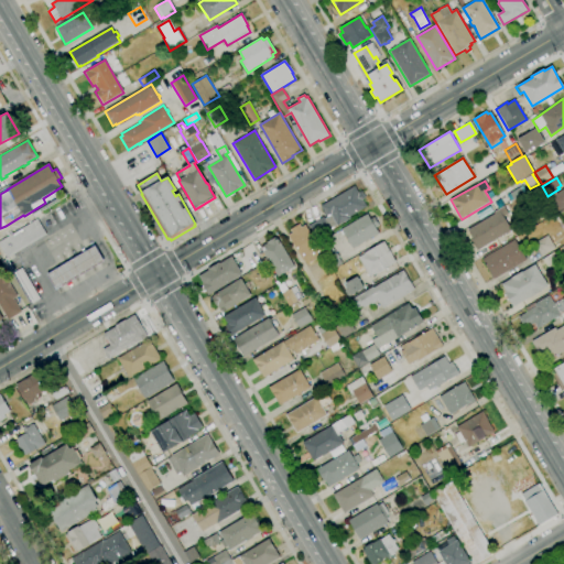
[(337,226),(331,215),(327,217),(321,206),(355,186),(359,193),(361,191),(366,198),(362,199),(367,207),(349,217),(350,218),(337,226)]
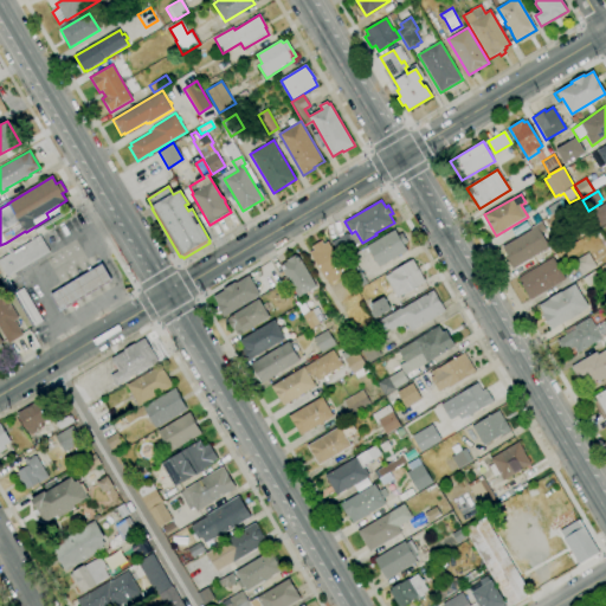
[(605,223),(600,227),(591,212),(605,204),(605,205),(605,223)]
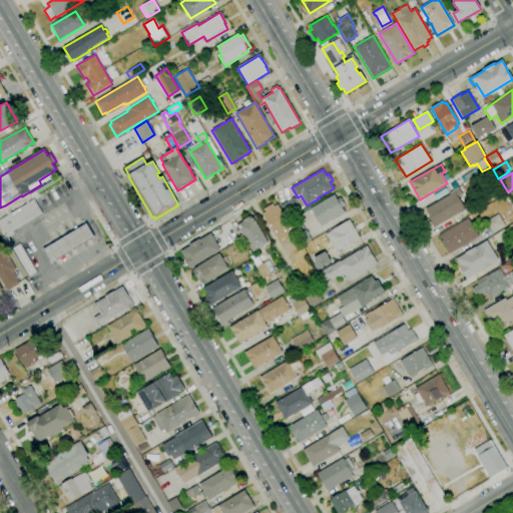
[(434,227),(429,218),(431,217),(426,209),(450,194),(449,193),(459,187),(464,196),(460,199),(465,208),(434,227)]
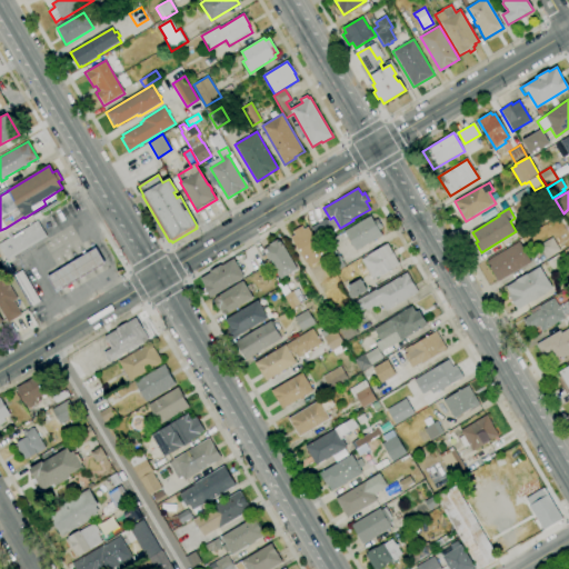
[(356,251),(345,231),(370,216),(373,221),(377,219),(382,228),(379,230),(382,236),(356,251)]
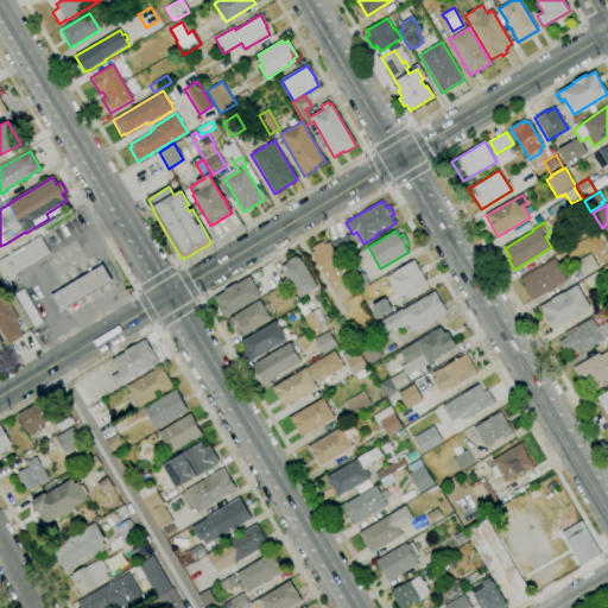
[(342,258),(334,244),(348,234),(358,248),(342,258)]
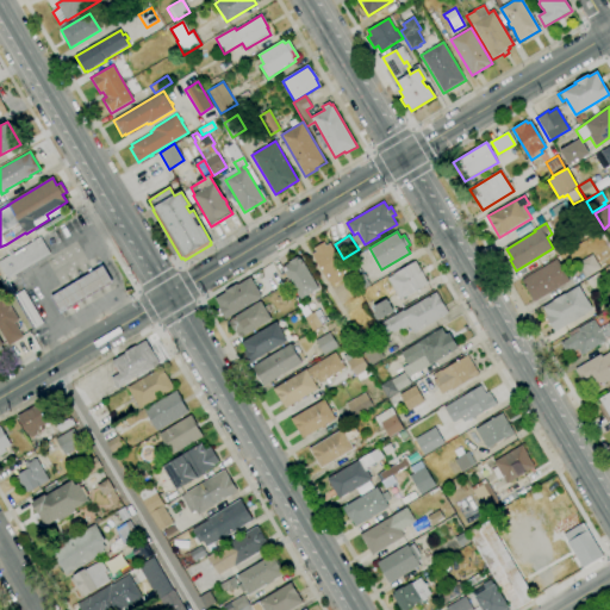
[(7,279),(0,267),(0,261),(39,237),(50,254),(7,279)]
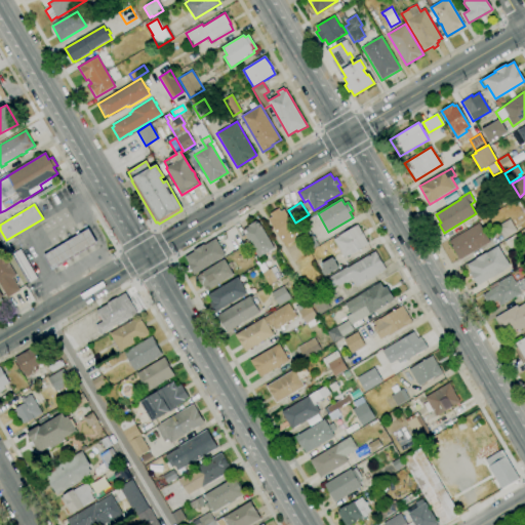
[(288,245),(287,243),(283,243),(269,218),(272,216),(270,213),(279,208),(280,211),(284,209),(300,237),(288,245)]
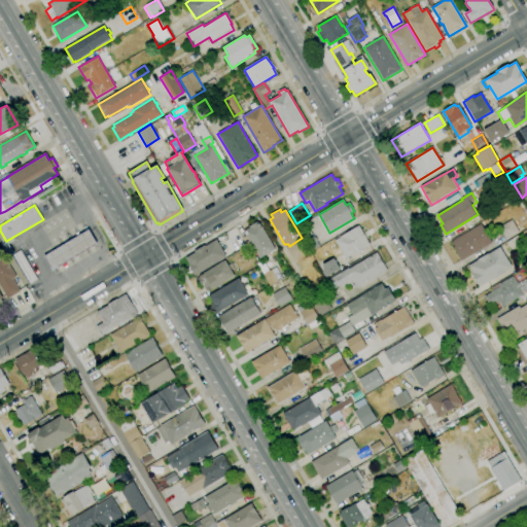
[(507,239),(500,226),(512,220),(519,232),(507,239)]
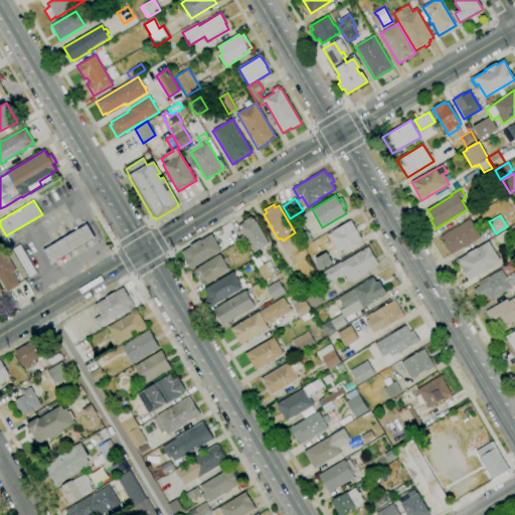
[(254,252),(238,227),(241,225),(240,224),(244,222),(243,221),(251,216),(252,218),(253,218),(269,243),(254,252)]
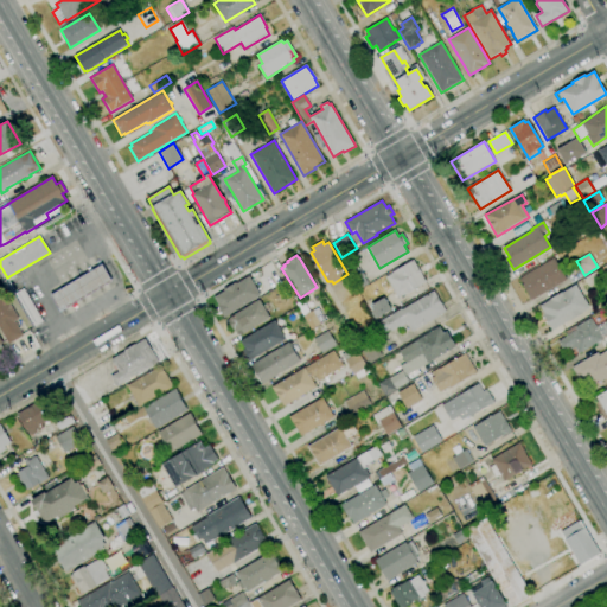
[(359,289),(344,263),(353,257),(362,273),(363,273),(365,278),(364,278),(369,283),(359,289)]
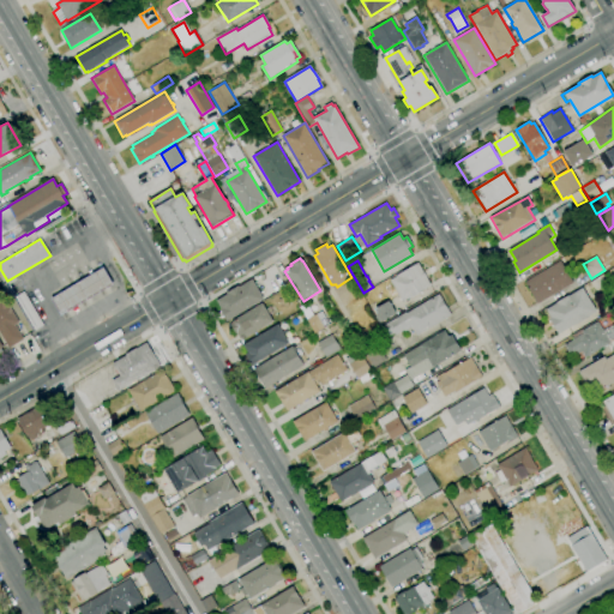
[(537,304),(525,283),(560,262),(573,283),(537,304)]
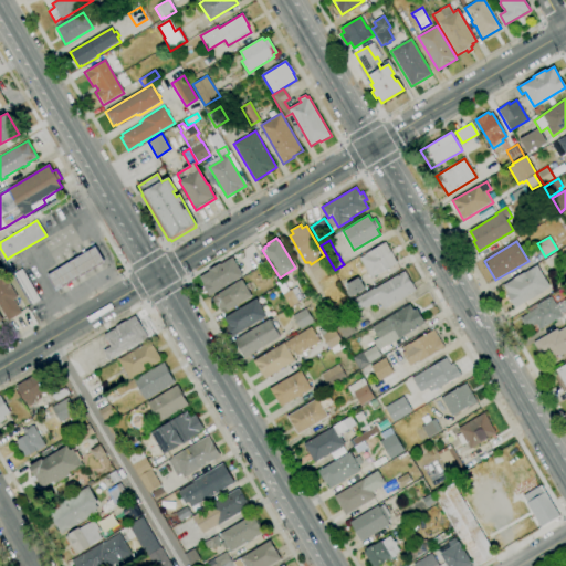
[(370,279),(359,259),(366,254),(365,254),(386,242),(397,263),(370,279)]
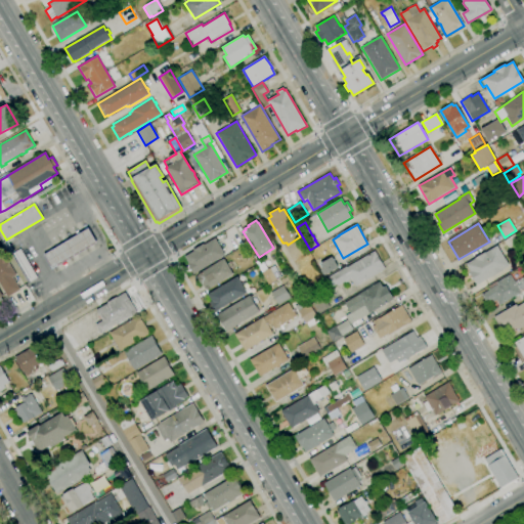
[(52,269),(44,255),(88,229),(96,243),(52,269)]
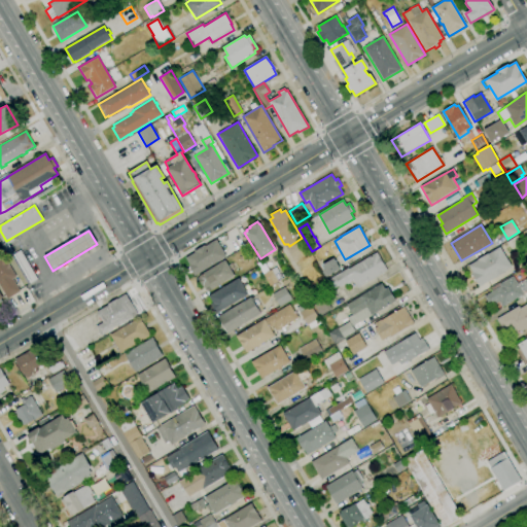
[(195,276),(188,267),(190,266),(186,258),(195,252),(195,251),(204,246),(205,247),(216,240),(226,256),(195,276)]
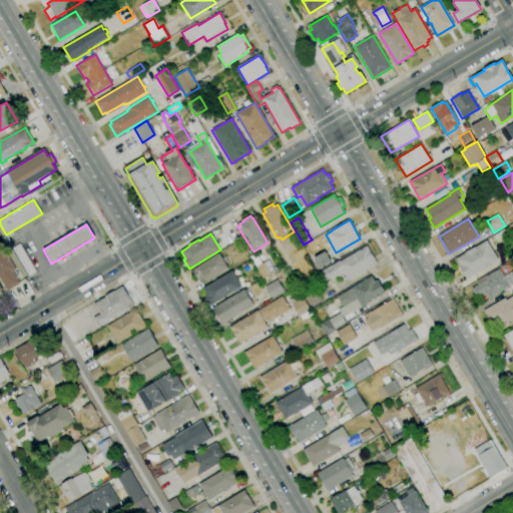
[(467,280),(459,266),(460,266),(456,259),(465,253),(464,252),(475,246),(475,247),(487,240),(498,261),(492,265),(493,266),(483,272),(482,271),(467,280)]
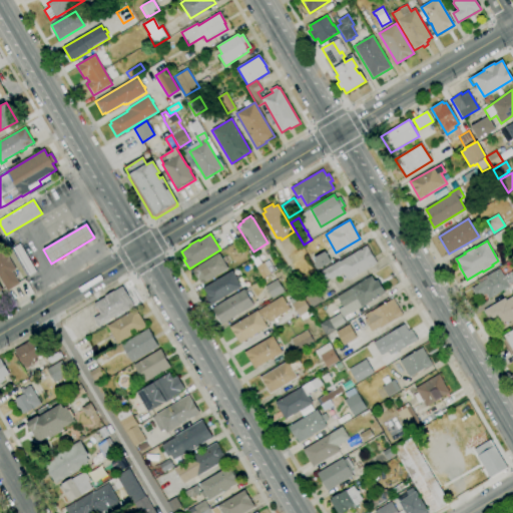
[(239,257),(233,254),(237,242),(242,244),(239,257)]
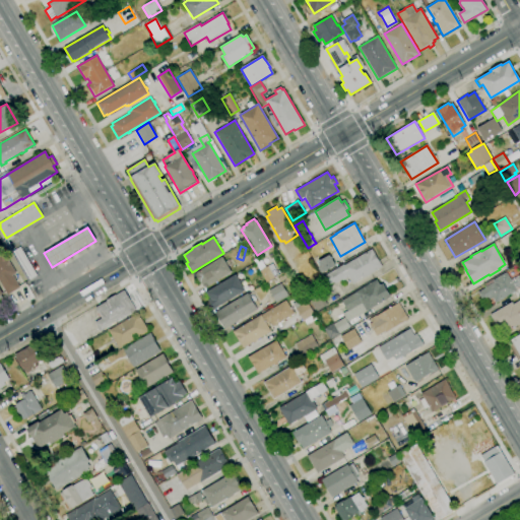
[(27,280),(26,279),(10,252),(18,247),(36,275),(27,280)]
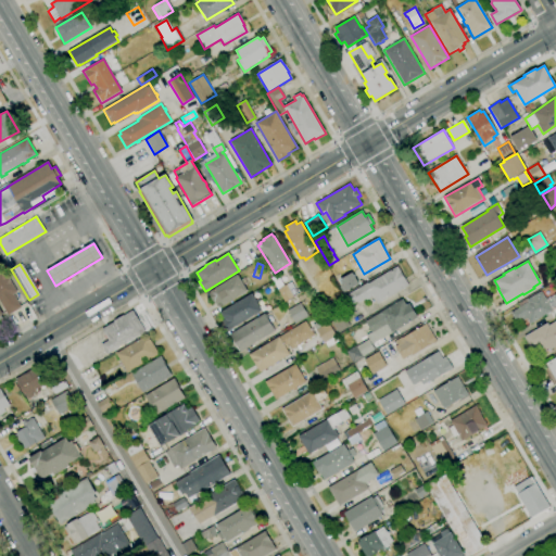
[(7,315),(0,303),(0,265),(15,291),(12,293),(19,304),(21,307),(7,315)]
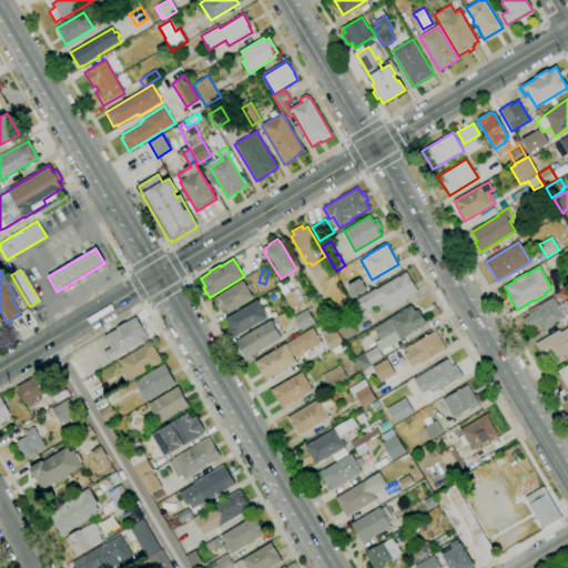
[(359,312),(353,302),(375,288),(376,290),(406,272),(417,292),(385,310),(382,303),(374,307),(374,305),(366,311),(365,308),(359,312)]
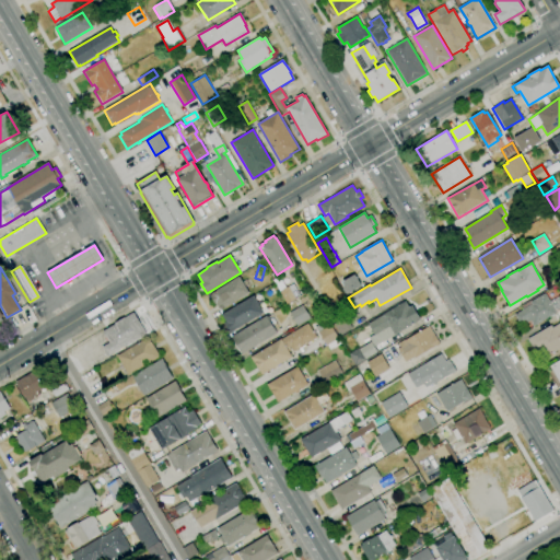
[(346,294),(342,289),(346,288),(342,282),(354,275),(361,286),(349,293),(349,292),(346,294)]
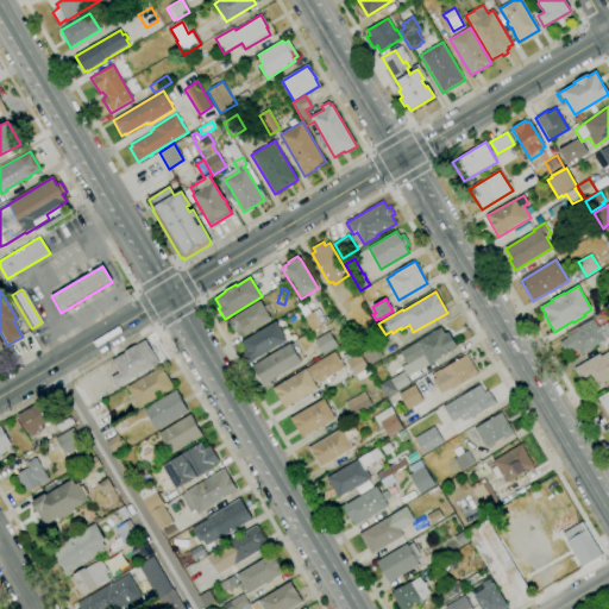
[(239,338),(228,320),(259,301),(271,319),(239,338)]
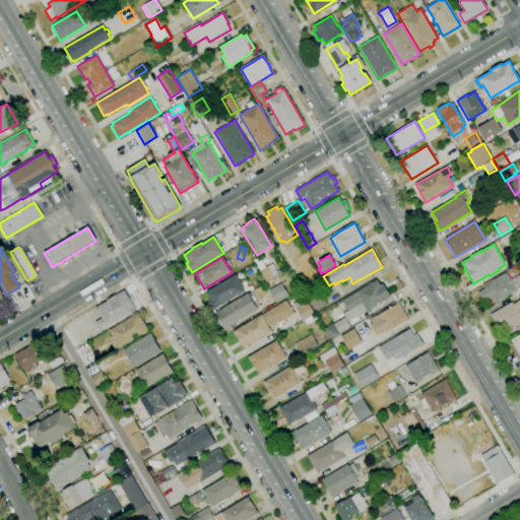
[(266,282),(260,271),(267,266),(274,278),(266,282)]
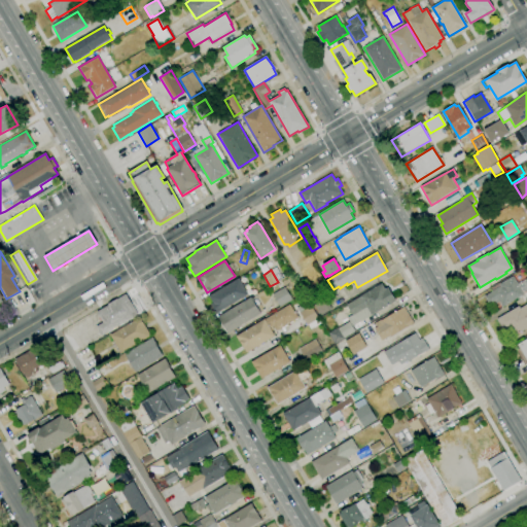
[(502,307),(499,303),(496,304),(495,301),(489,305),(484,296),(492,292),(490,288),(499,283),(499,284),(513,276),(518,283),(524,280),(526,283),(523,284),(526,290),(523,292),(524,294),(502,307)]
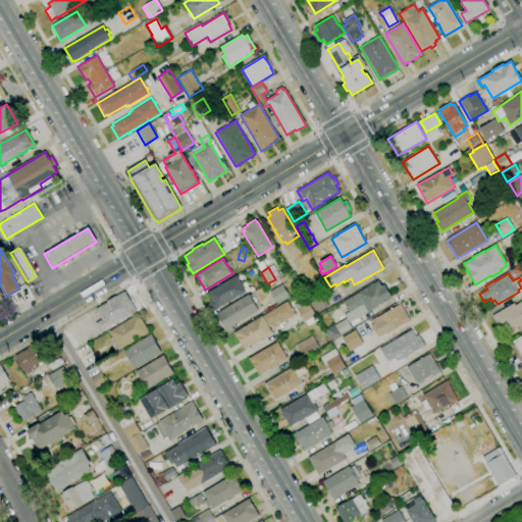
[(214,311),(208,302),(210,300),(206,294),(236,275),(246,292),(214,311)]
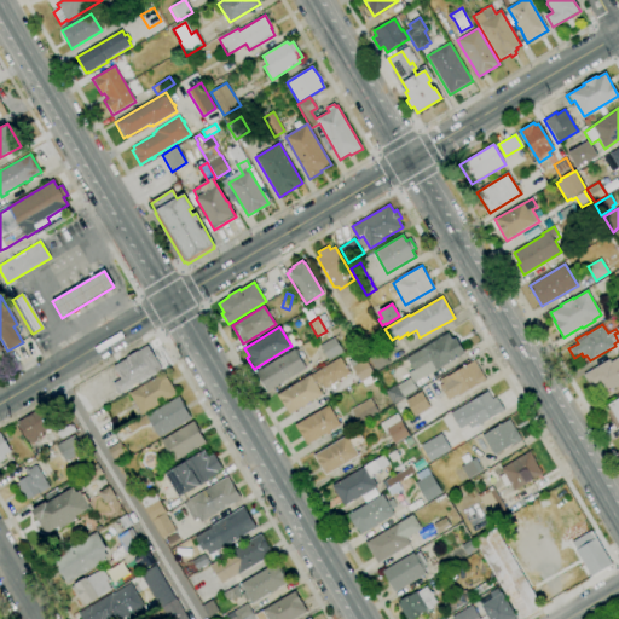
[(415,383),(409,374),(414,370),(406,358),(449,333),(452,340),(456,337),(464,353),(438,370),(415,383)]
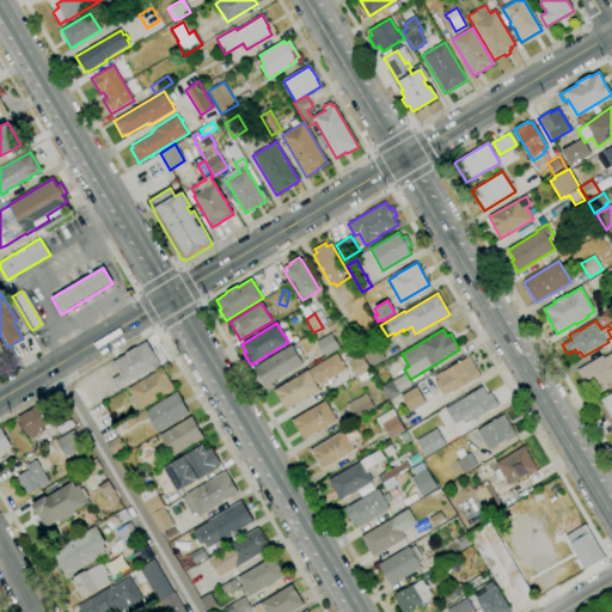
[(325,356),(317,342),(330,334),(340,348),(325,356)]
